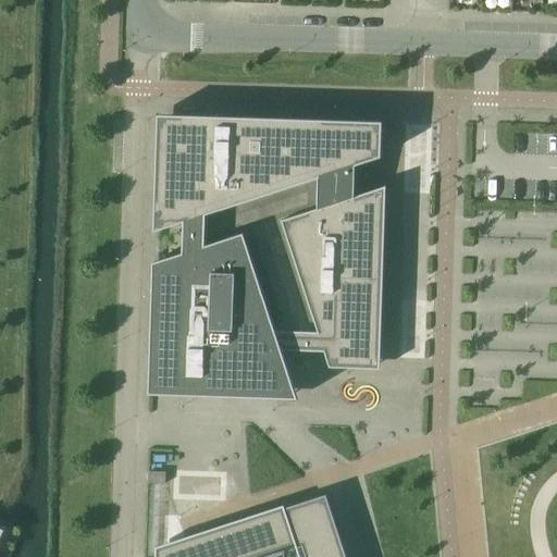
[(153,263),(149,394),(298,398),(282,350),(304,350),(324,351),(330,368),(380,369),(385,186),(354,197),(355,165),(356,165),(381,157),(382,122),(158,114),(155,232),(180,223),(178,255),(153,263)]
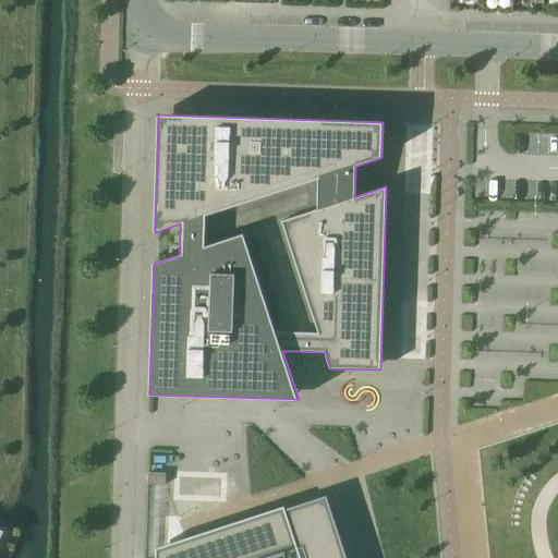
[(166,485),(166,473),(148,473),(148,484),(166,485)]
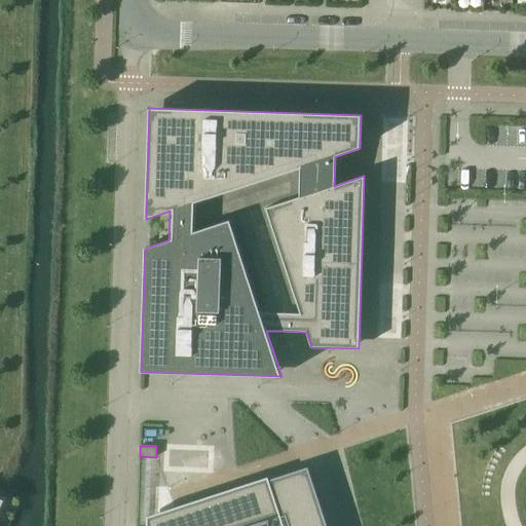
[(219,454),(162,473),(167,488),(224,470),(219,454)]
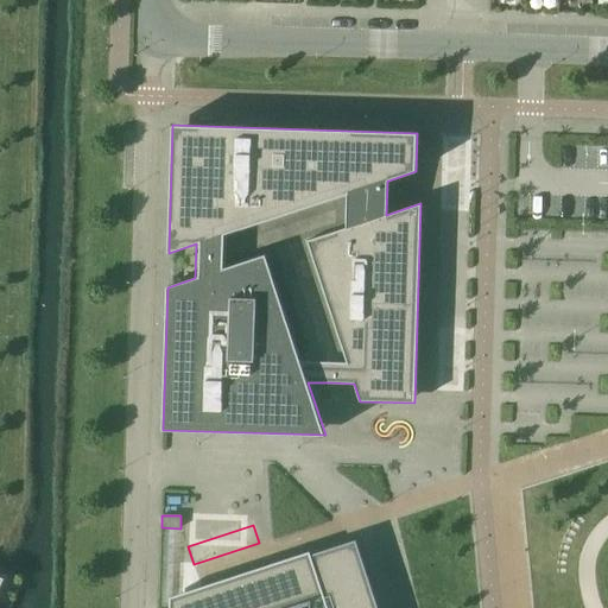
[(170,597),(169,607),(378,607),(369,583),(355,540),(353,540),(310,555),(310,551),(170,597)]
